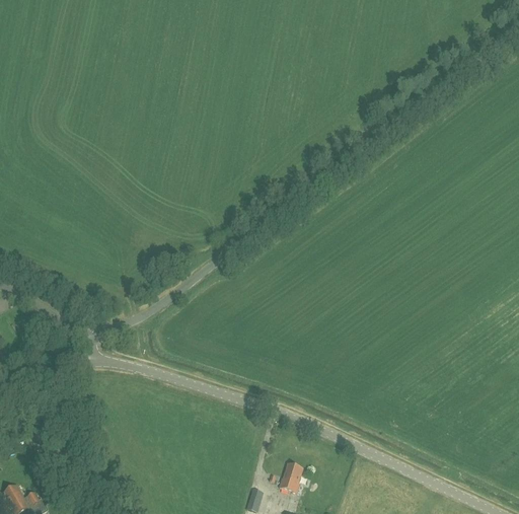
[(40,328),(36,321),(31,323),(34,331),(40,328)]
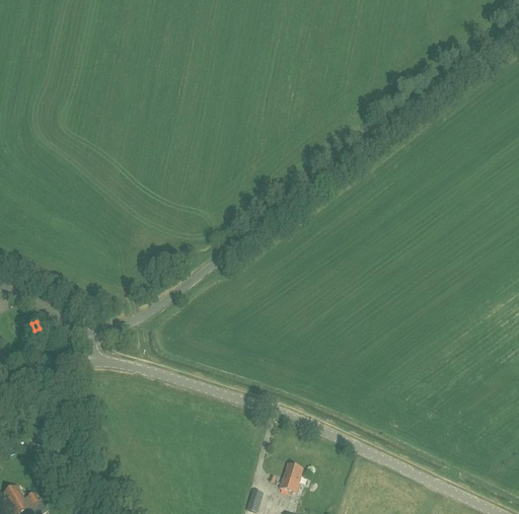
[(47,447),(42,451),(53,468),(59,464),(47,447)]
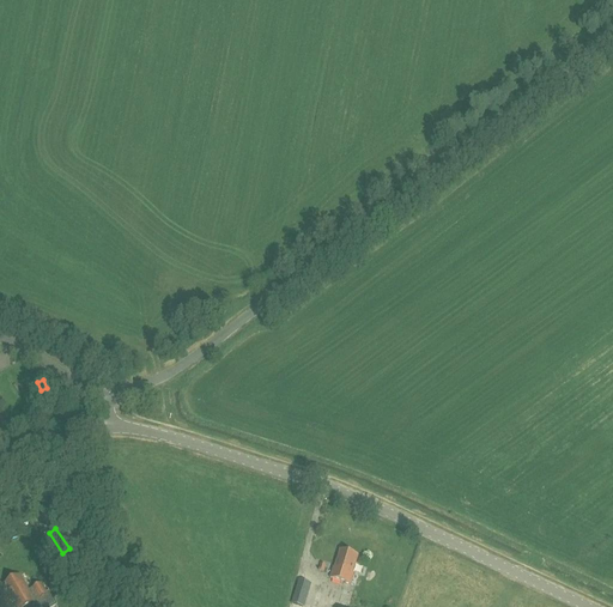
[(353,568),(358,551),(340,545),(335,562),(334,562),(331,572),(350,580),(354,568),(353,568)]
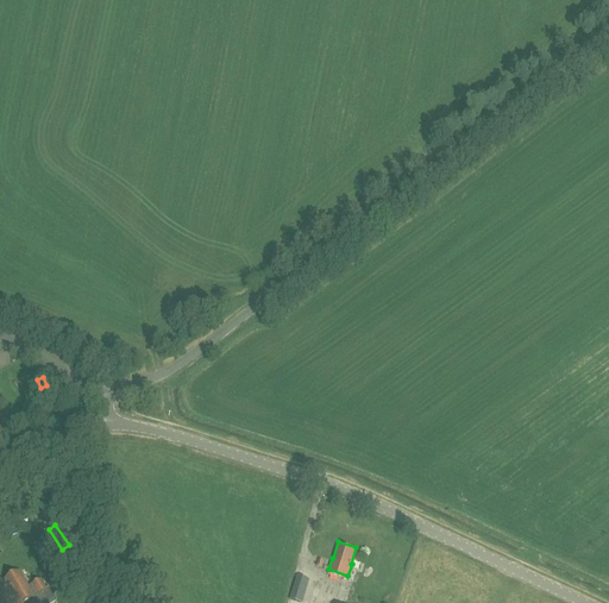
[(19,566),(4,576),(10,584),(10,585),(19,602),(37,602),(43,600),(45,602),(57,596),(49,582),(45,584),(41,575),(32,579),(33,580),(29,583),(19,566)]
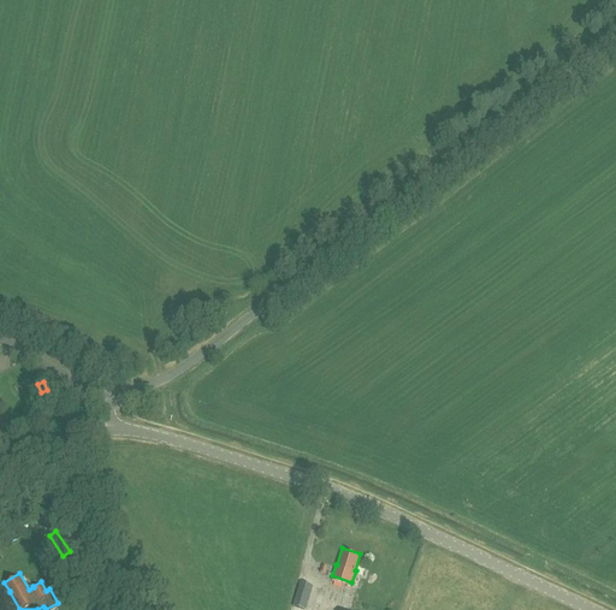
[(301,578),(294,602),(306,605),(313,581),(301,578)]
